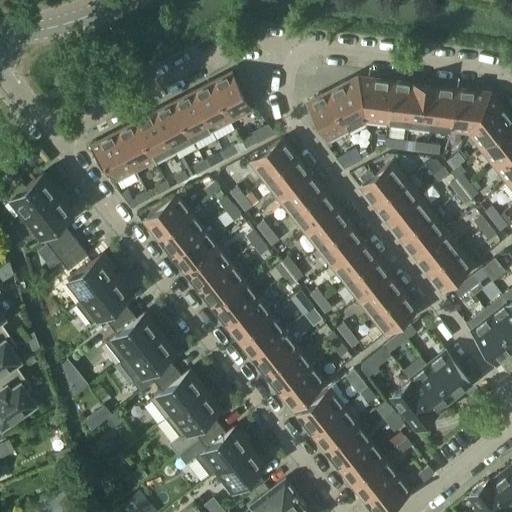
[(212,81),(230,116),(249,106),(231,71),(212,81)]
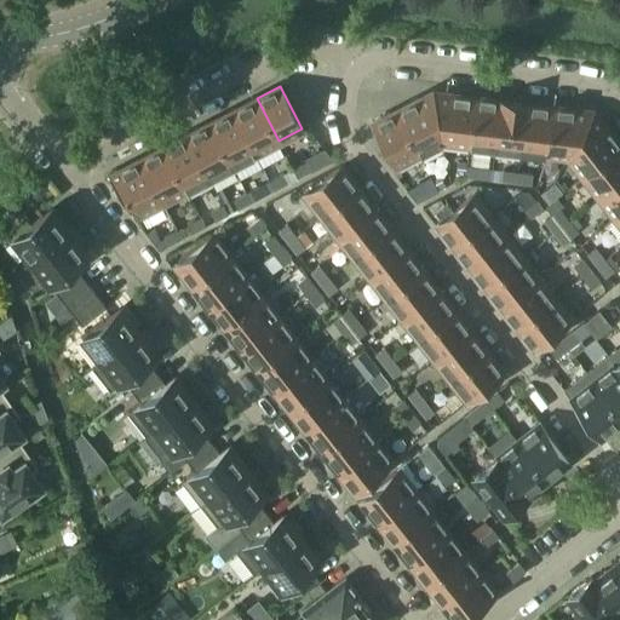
[(419,98),(442,141),(466,144),(472,97),(432,92),(419,98)]
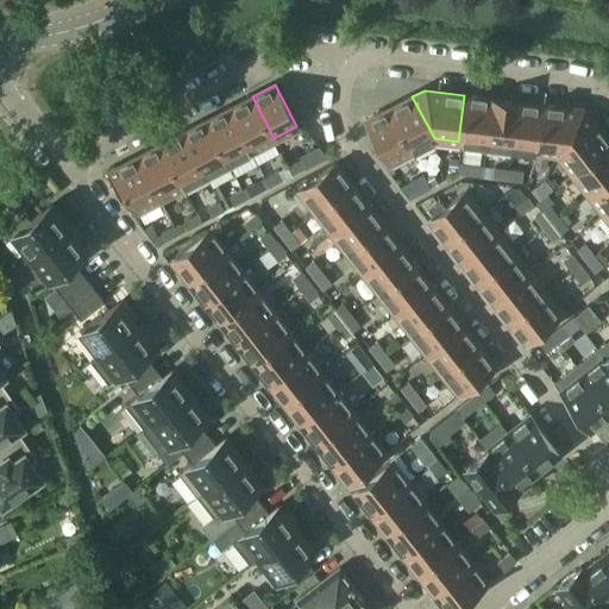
[(464,95),(458,142),(483,144),(489,98),(464,95)]
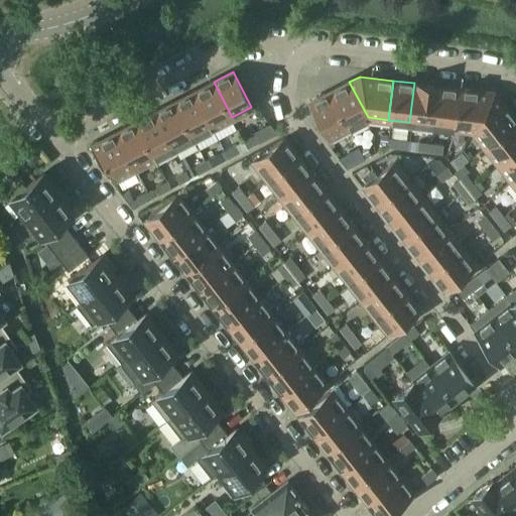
[(194,92),(213,127),(232,117),(214,82),(194,92)]
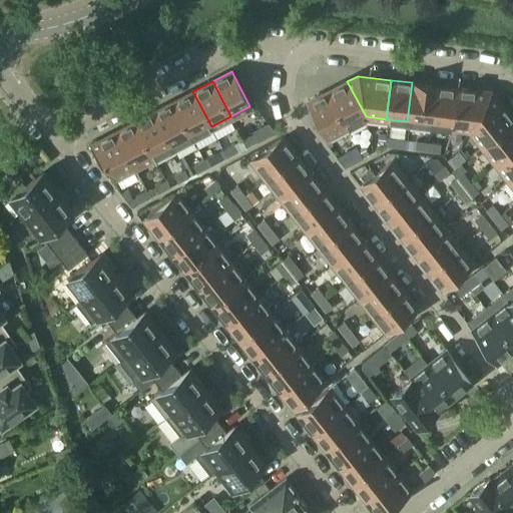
[(328,92),(346,126),(366,116),(347,81),(328,92)]
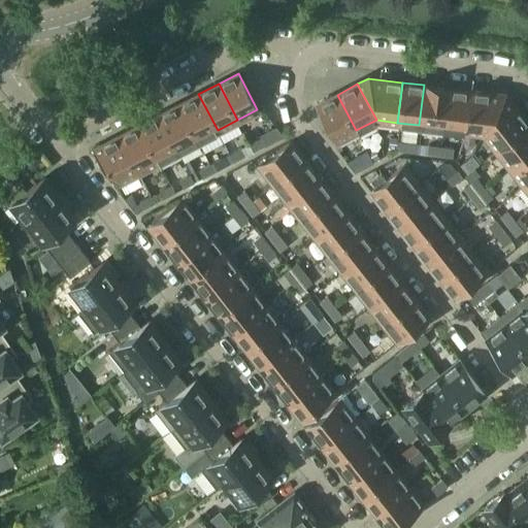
[(424,85),(419,125),(440,128),(444,88),(424,85)]
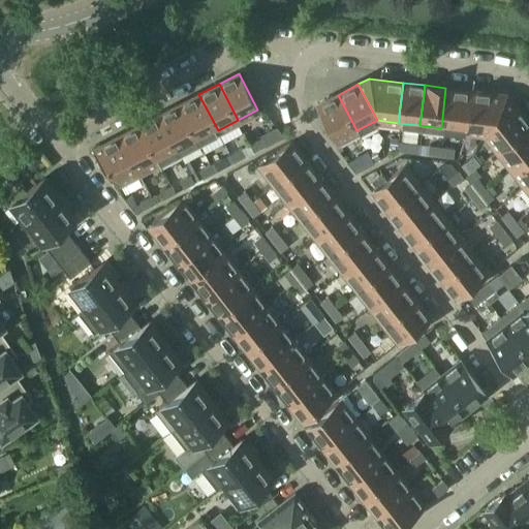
[(445,88),(441,128),(462,130),(467,90),(445,88)]
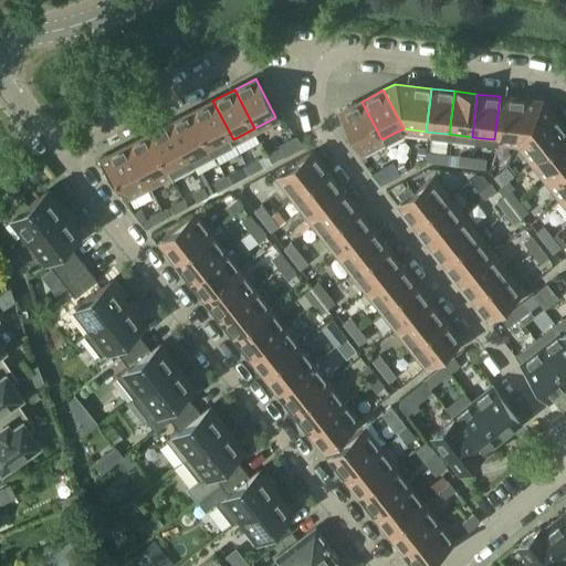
[(500,96),(494,139),(517,143),(552,115),(541,102),(500,96)]
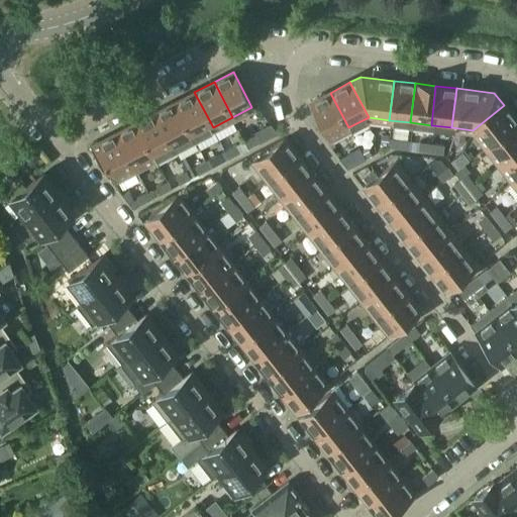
[(175,102),(193,137),(213,127),(194,92),(175,102)]
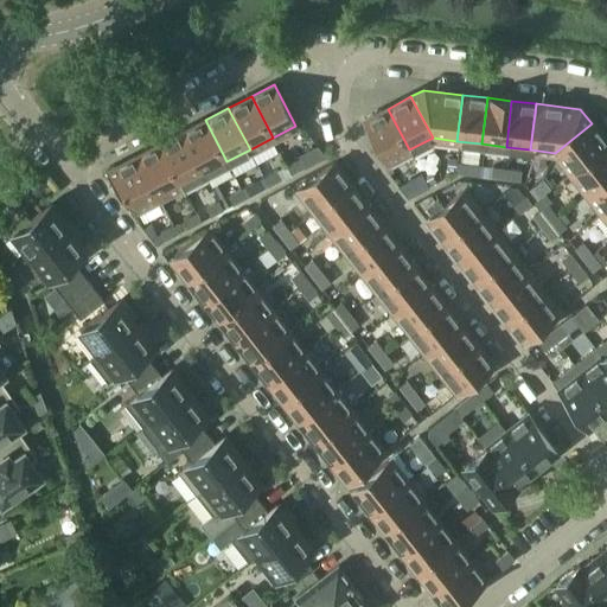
[(364,121),(385,159),(387,161),(409,149),(388,109),(364,121)]
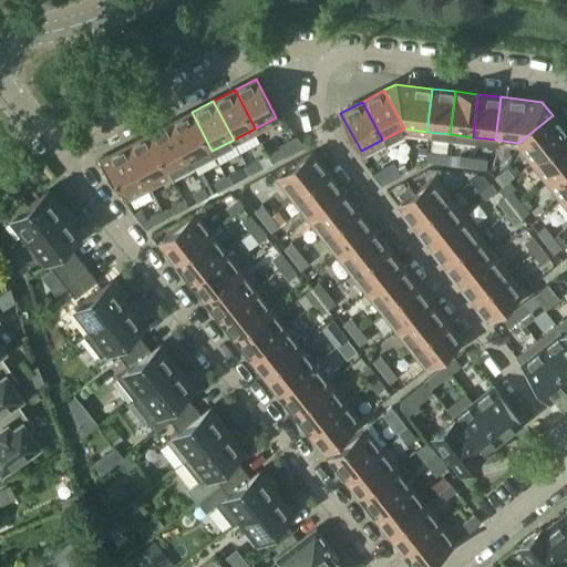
[(171,124),(191,162),(212,151),(192,112),(171,124)]
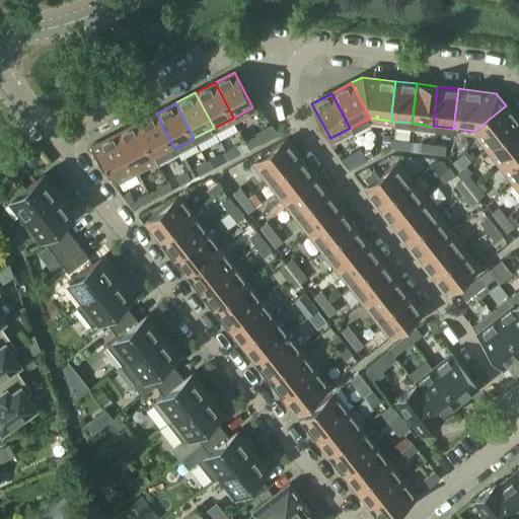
[(518,123),(506,105),(474,131),(488,148),(518,123)]
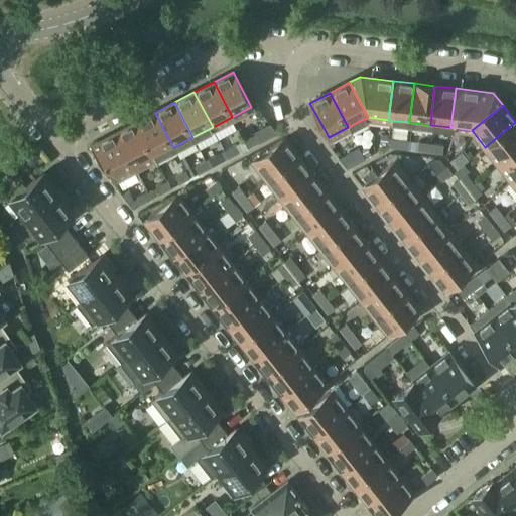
[(135,123),(153,157),(173,147),(155,113),(135,123)]
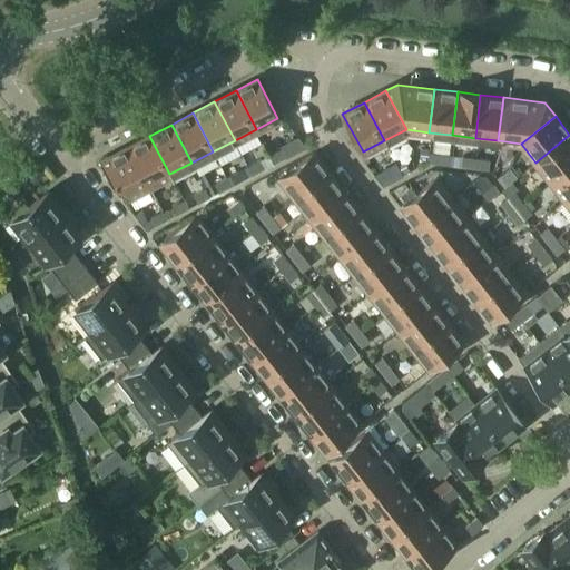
[(569,135),(536,163),(551,180),(569,165),(569,135)]
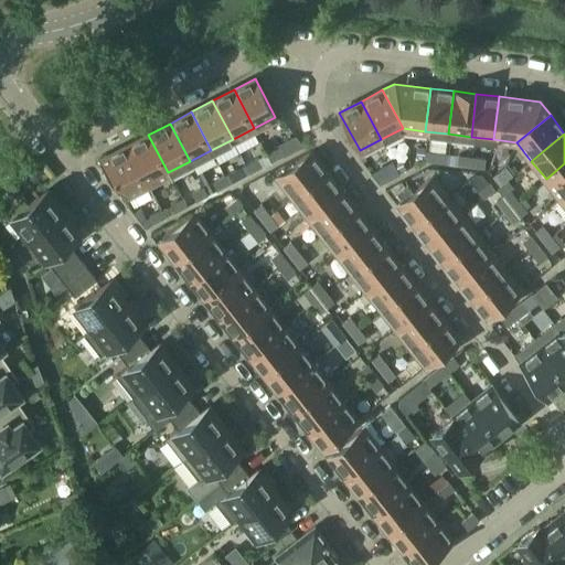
[(127,146),(147,183),(168,172),(148,135),(127,146)]
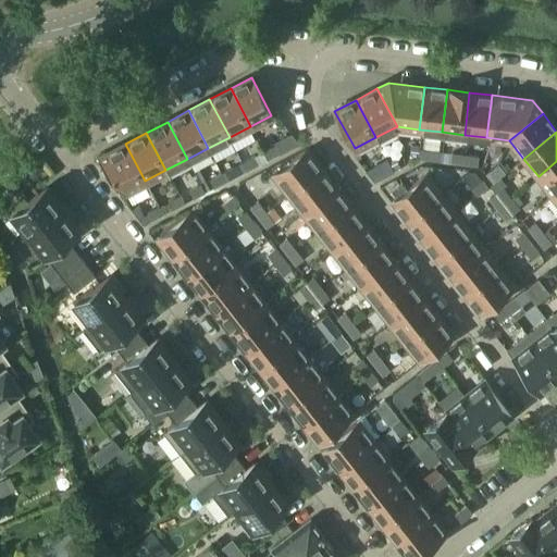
[(298,143),(291,133),(286,135),(292,146),(298,143)]
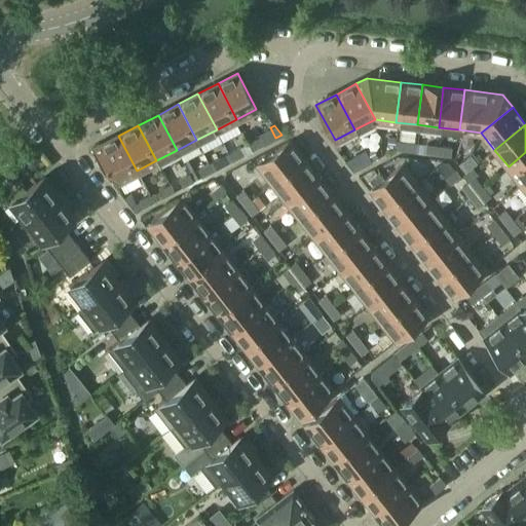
[(91,149),(115,180),(117,182),(137,171),(118,136),(91,149)]
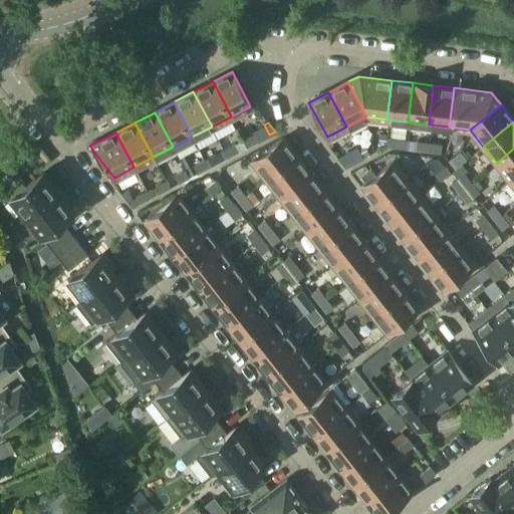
[(242,140),(246,147),(257,141),(253,134),(242,140)]
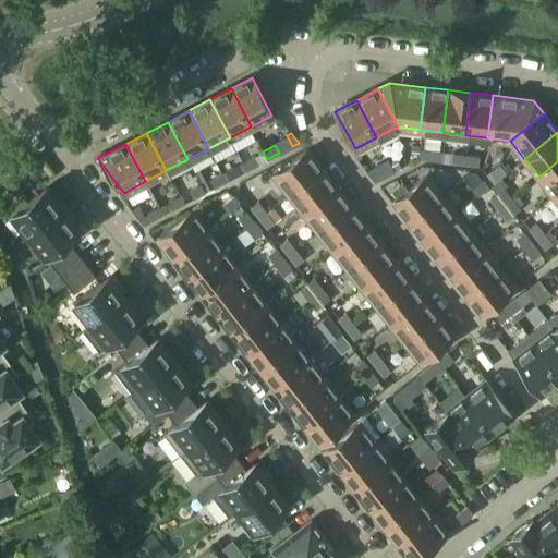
[(273,176),(287,194),(319,168),(305,149),(273,176)]
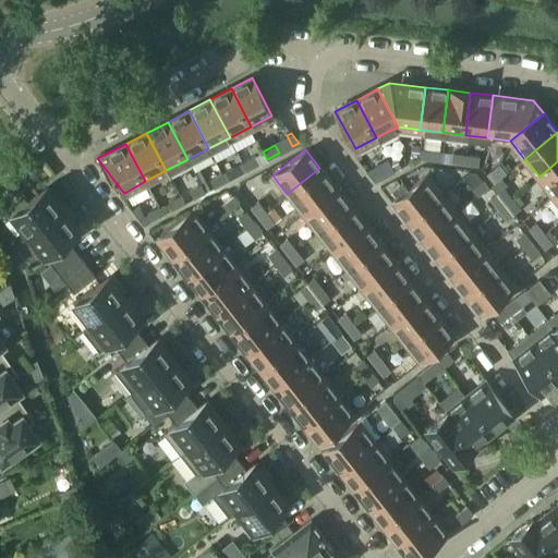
[(428,150),(427,159),(441,161),(443,152),(428,150)]
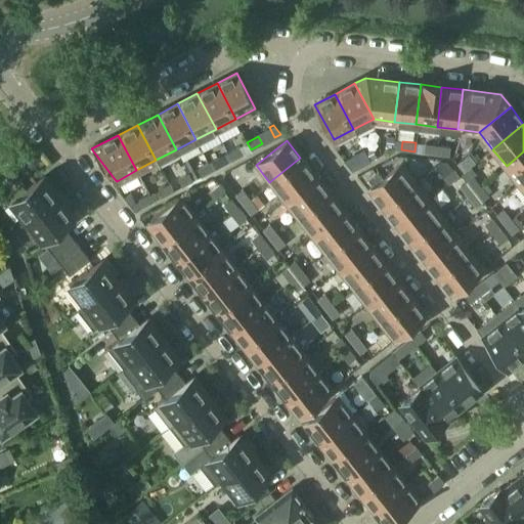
[(425,143),(424,153),(434,154),(435,145),(425,143)]
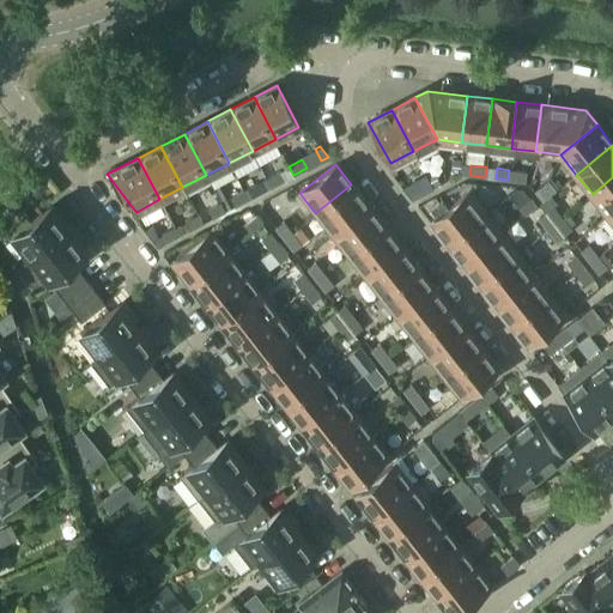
[(509,170),(508,180),(525,182),(526,171),(509,170)]
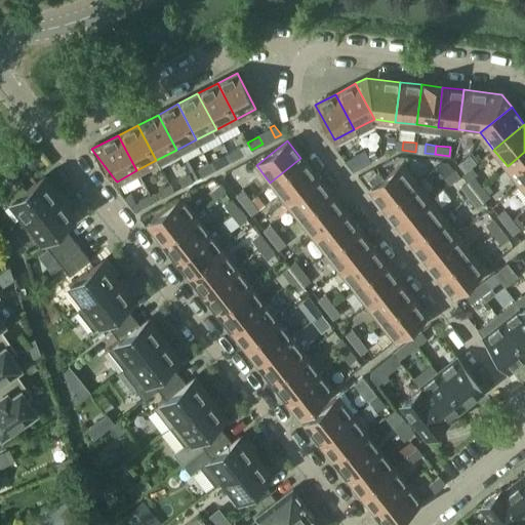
[(228,153),(232,160),(243,155),(239,147),(228,153)]
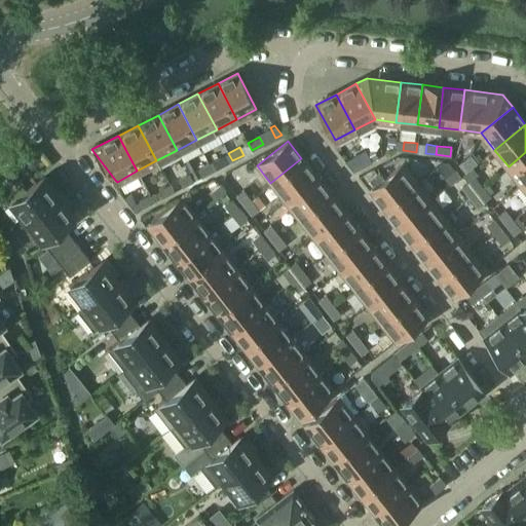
[(372,147),(366,151),(371,160),(377,156),(372,147)]
